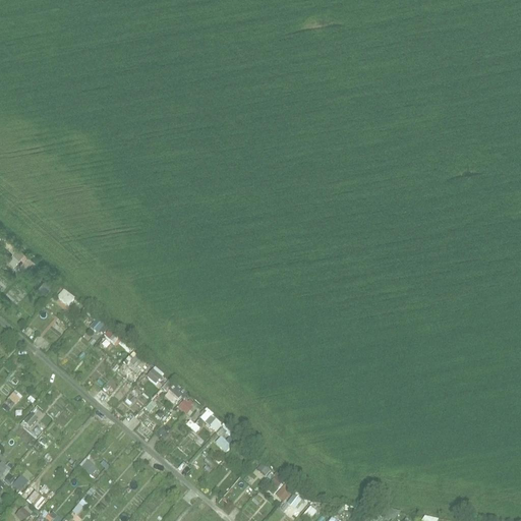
[(10,250),(13,253),(7,262),(14,268),(24,256),(14,247),(10,250)]
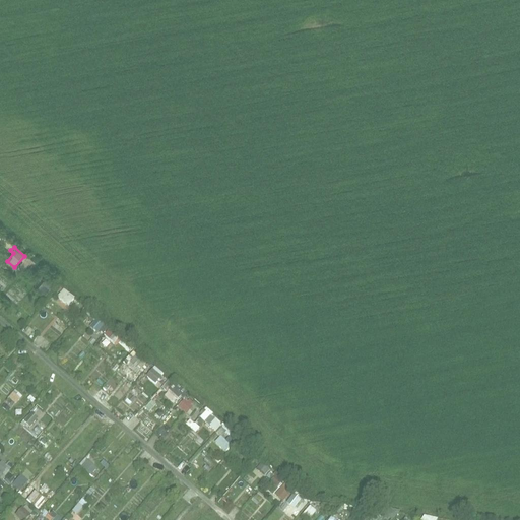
[(46,296),(56,284),(48,276),(38,288),(46,296)]
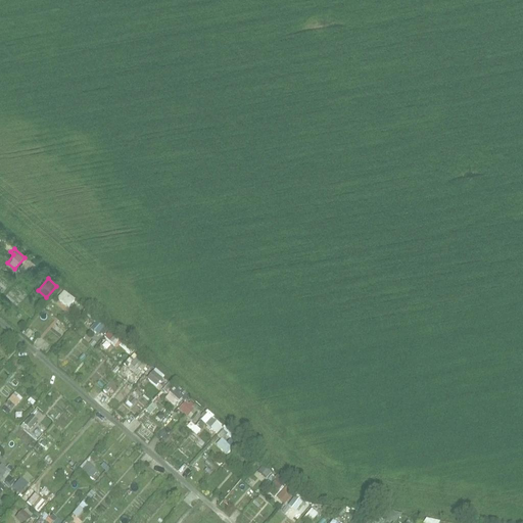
[(70,307),(78,299),(64,289),(58,297),(70,307)]
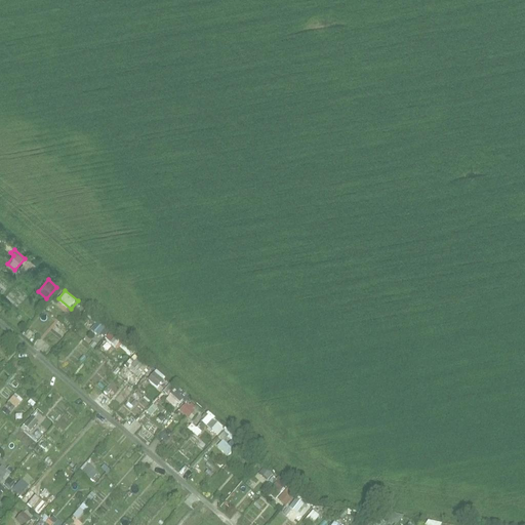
[(91,329),(98,335),(107,326),(99,320),(91,329)]
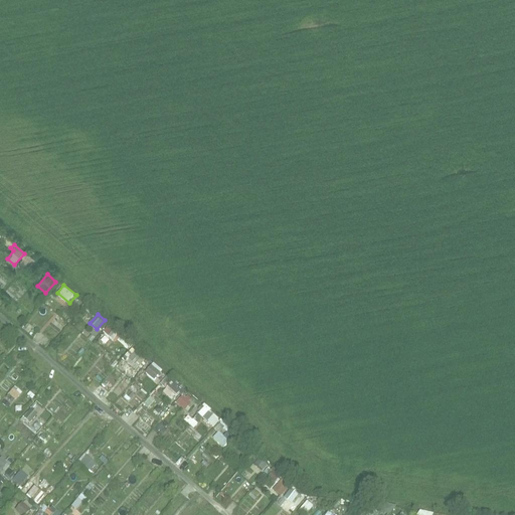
[(121,336),(118,341),(126,345),(128,340),(121,336)]
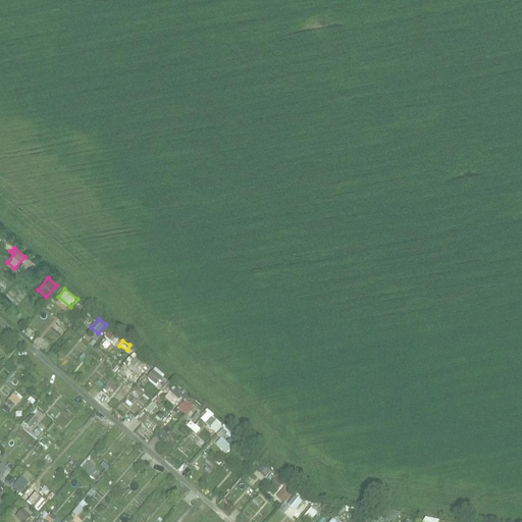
[(139,368),(144,362),(137,356),(132,363),(139,368)]
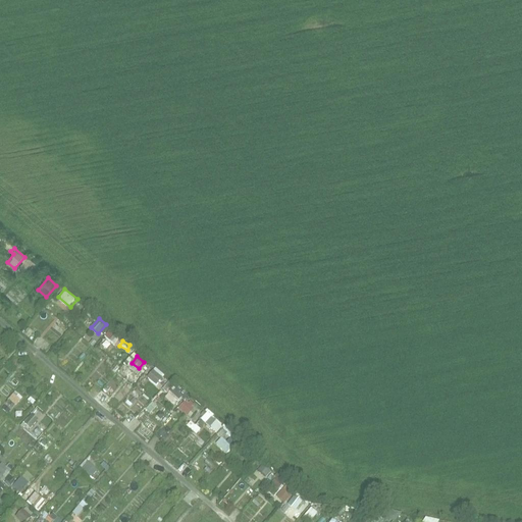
[(127,378),(137,368),(126,360),(118,370),(127,378)]
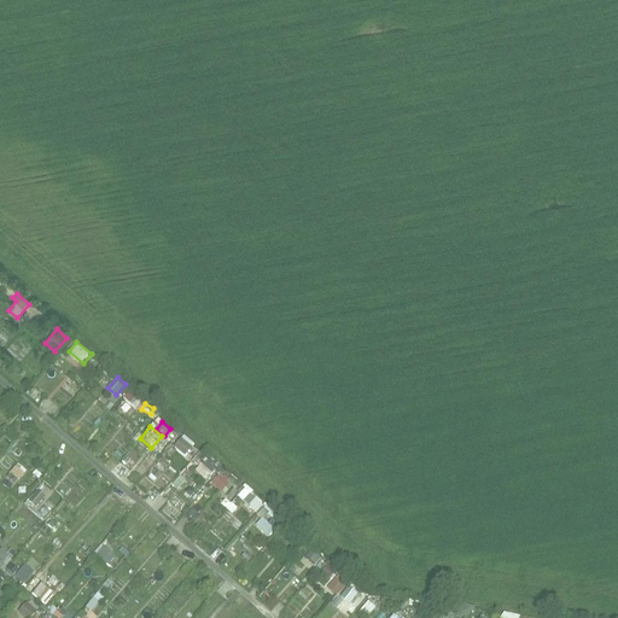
[(186,456),(196,444),(185,435),(174,447),(186,456)]
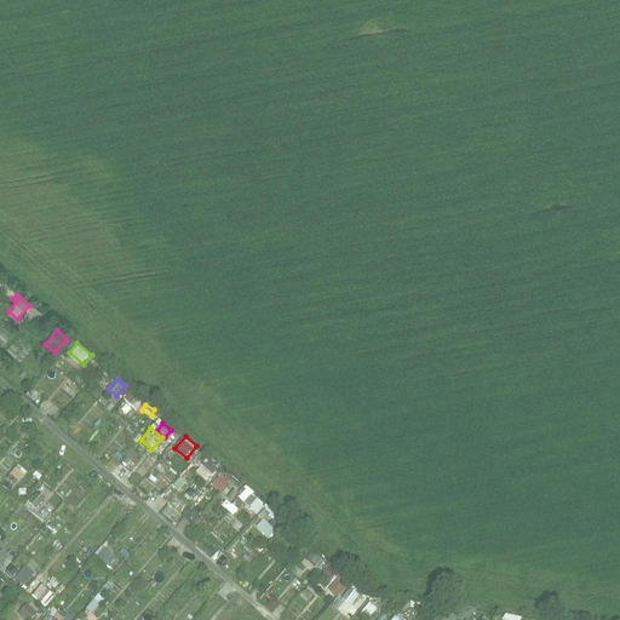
[(211,455),(196,471),(208,481),(222,465),(211,455)]
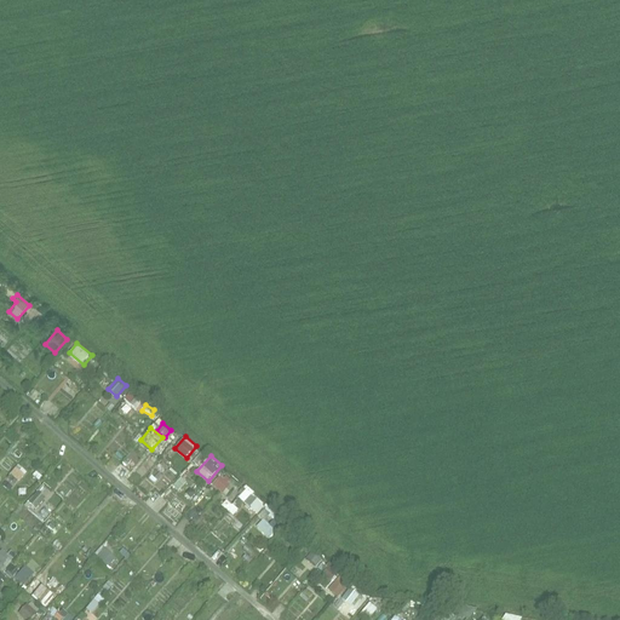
[(18,464),(7,477),(16,486),(28,472),(18,464)]
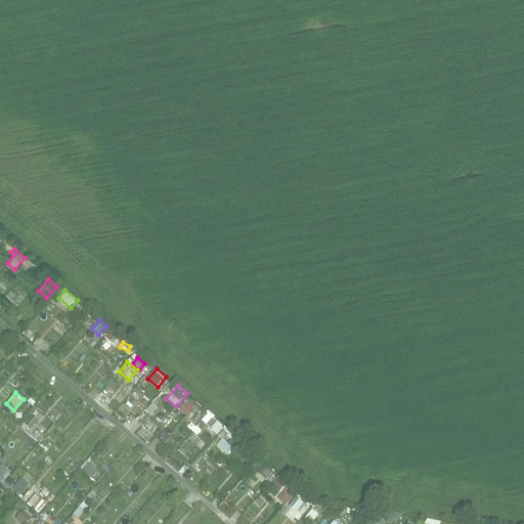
[(179,408),(188,417),(197,408),(187,400),(179,408)]
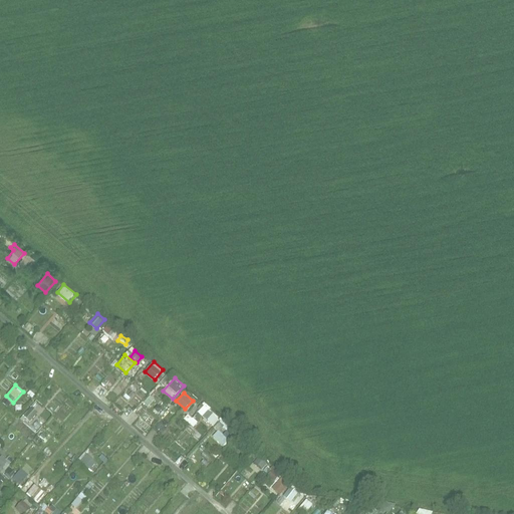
[(198,412),(214,426),(221,418),(205,404),(198,412)]
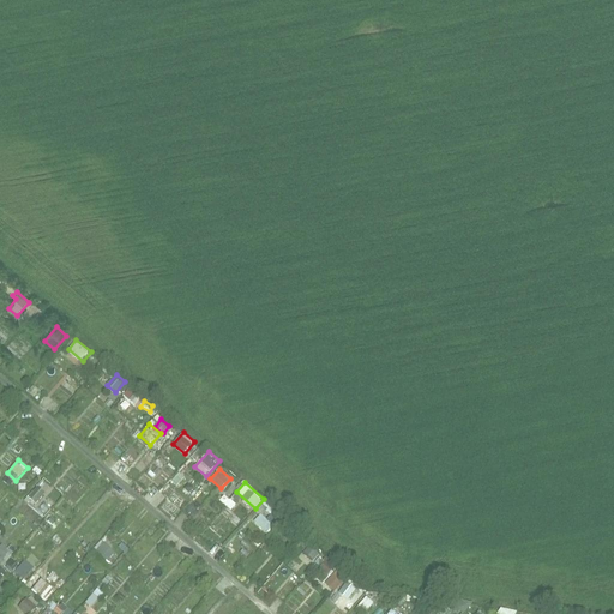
[(37,505),(47,492),(36,485),(26,498),(37,505)]
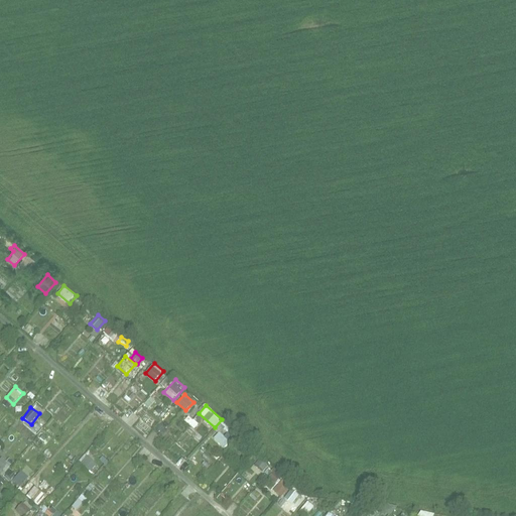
[(188,415),(184,420),(196,428),(199,422),(188,415)]
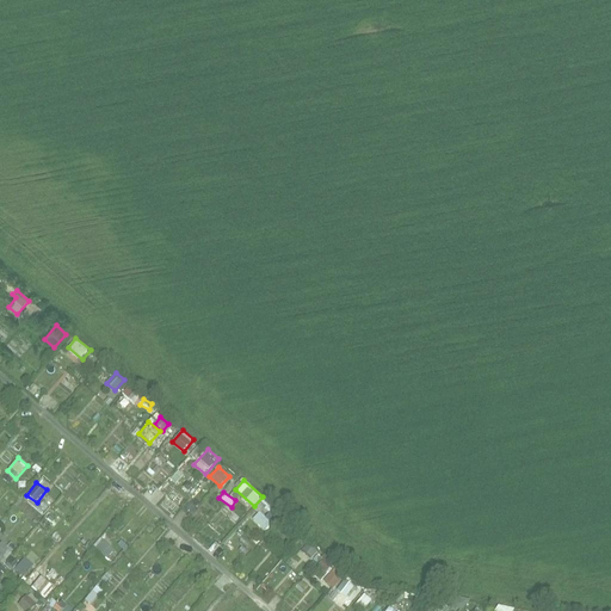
[(260,511),(253,518),(266,530),(273,523),(260,511)]
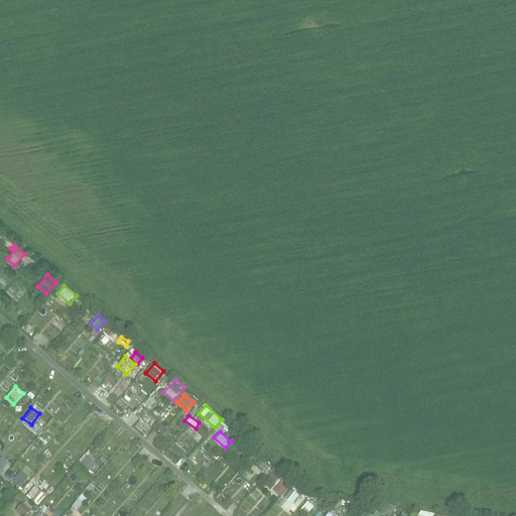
[(86,454),(80,461),(90,472),(97,465),(86,454)]
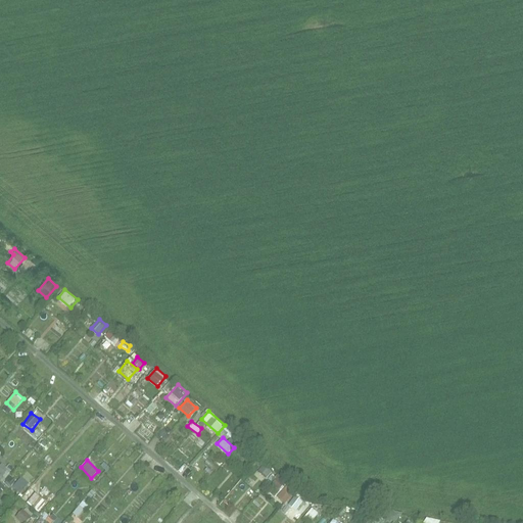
[(13,469),(3,461),(0,464),(0,479),(2,482),(13,469)]
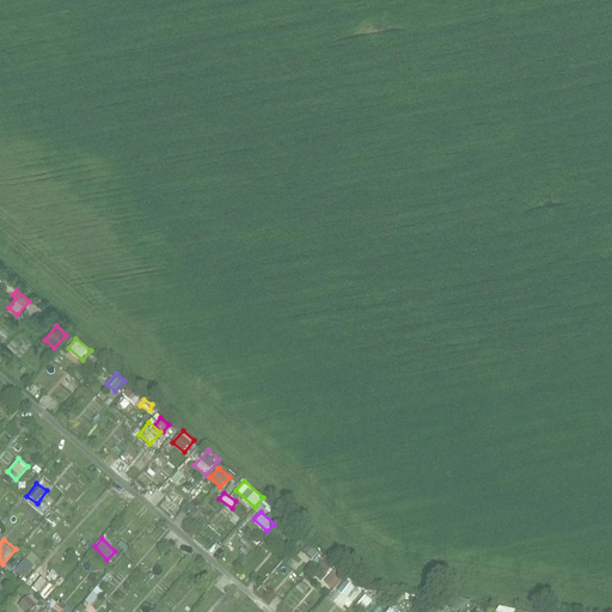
[(310,544),(303,555),(310,560),(317,550),(310,544)]
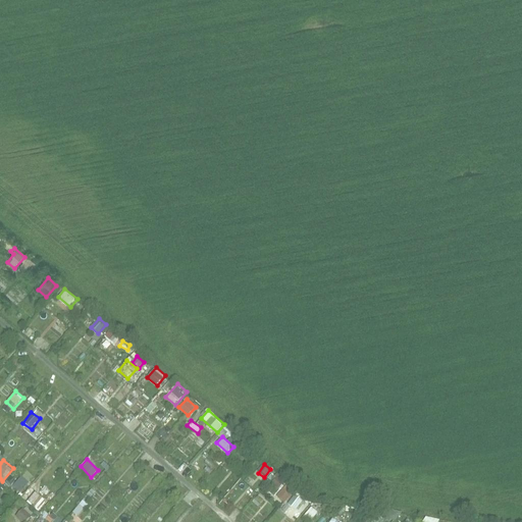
[(12,485),(19,492),(35,477),(28,470),(12,485)]
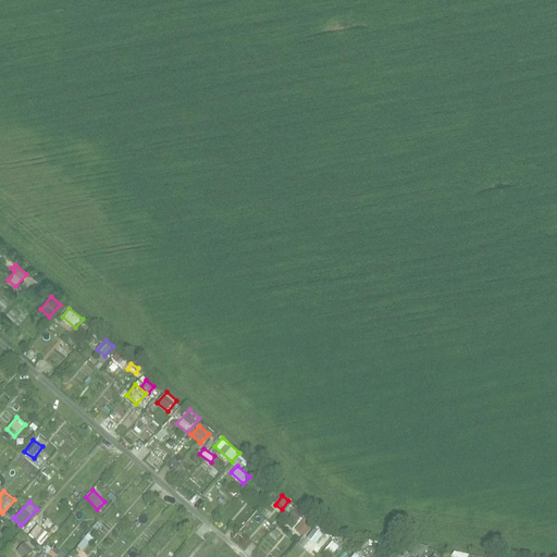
[(4,515),(11,519),(16,511),(10,506),(4,515)]
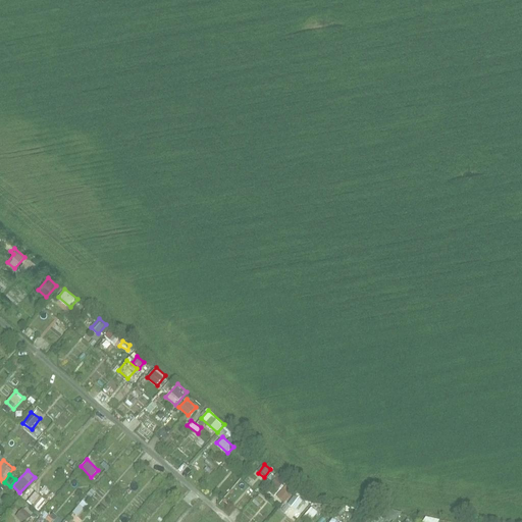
[(271,481),(277,489),(286,482),(279,474),(271,481)]
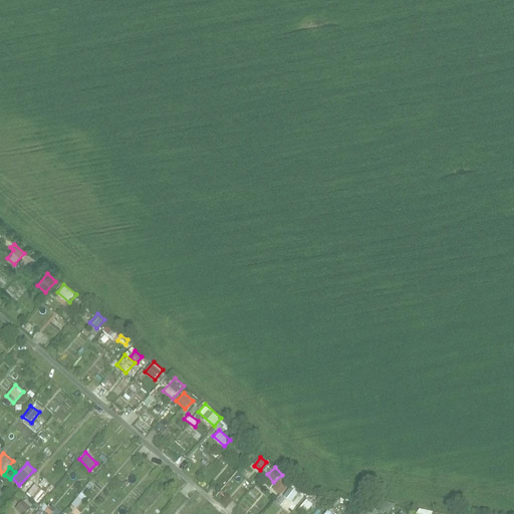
[(273,488),(281,494),(290,482),(281,476),(273,488)]
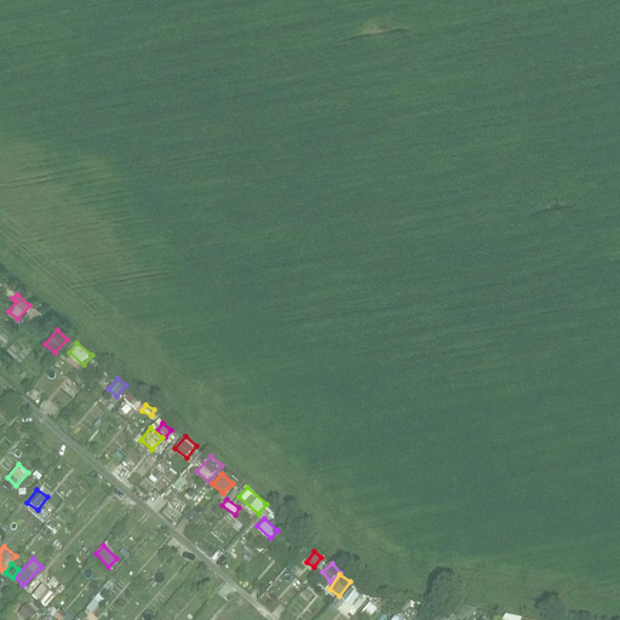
[(44,590),(39,603),(51,608),(56,595),(44,590)]
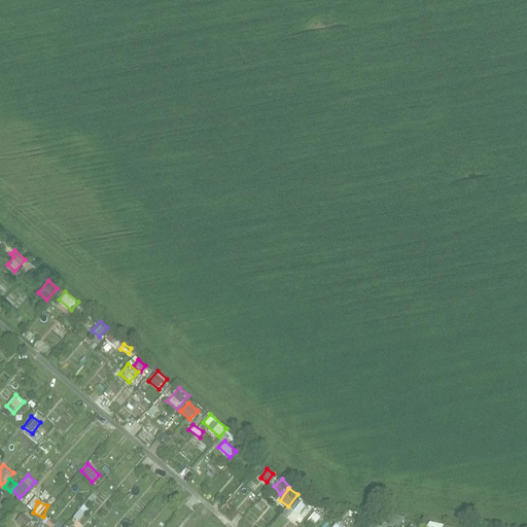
[(73,517),(78,521),(85,513),(80,508),(73,517)]
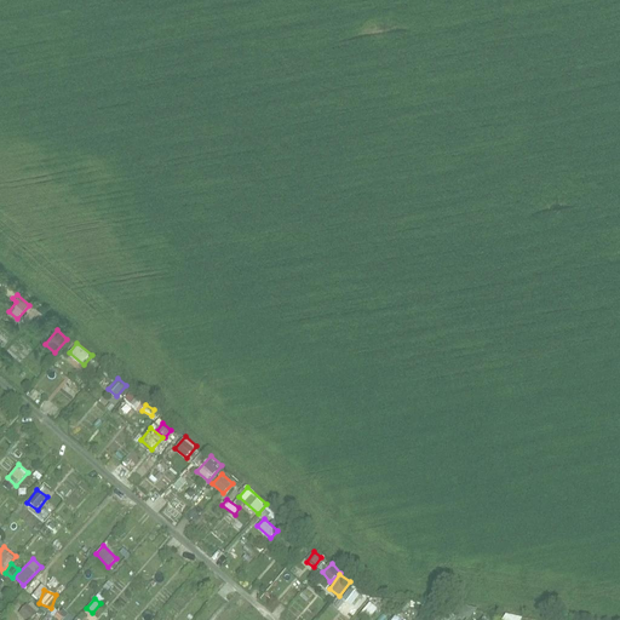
[(371,601),(361,613),(369,619),(378,607),(371,601)]
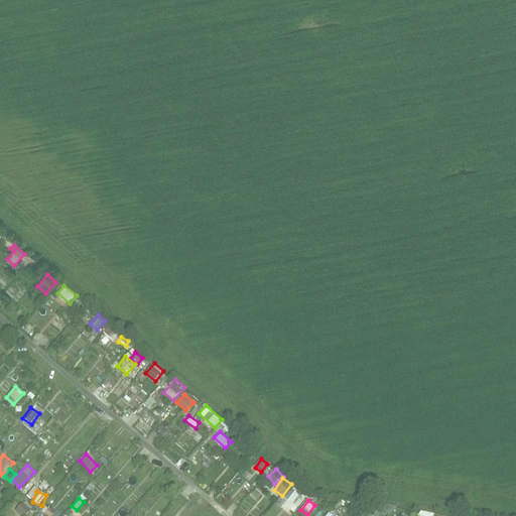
[(17,510),(23,515),(26,515),(33,508),(25,501),(17,510)]
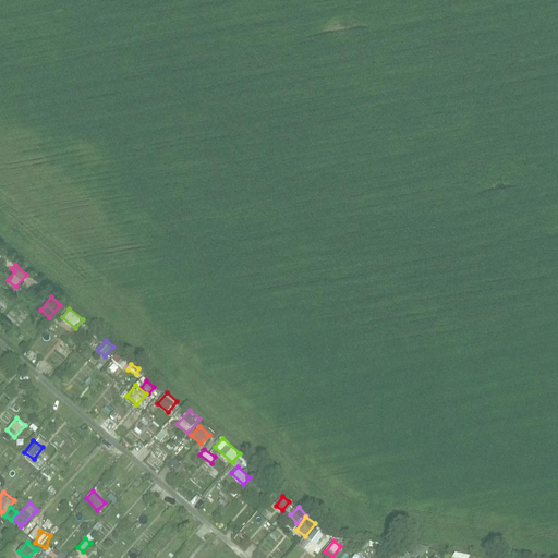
[(49,556),(52,557),(63,557),(65,556),(56,548),(49,556)]
